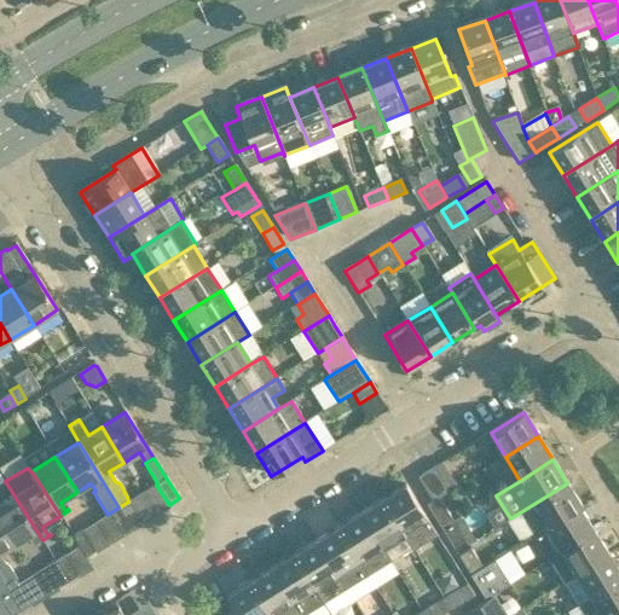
[(439,498),(455,489),(447,477),(444,480),(435,468),(418,477),(433,502),(439,498)]
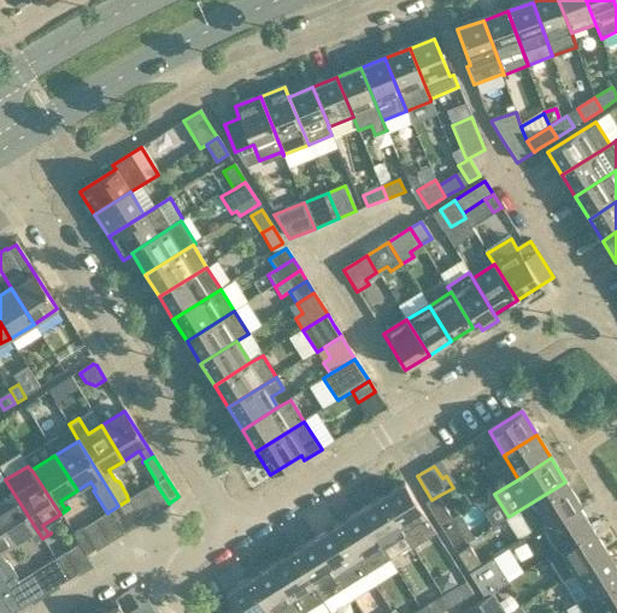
[(0,473),(0,522),(13,543),(27,536),(29,534),(34,542),(31,544),(33,544),(42,538),(5,479),(4,481),(0,473)]
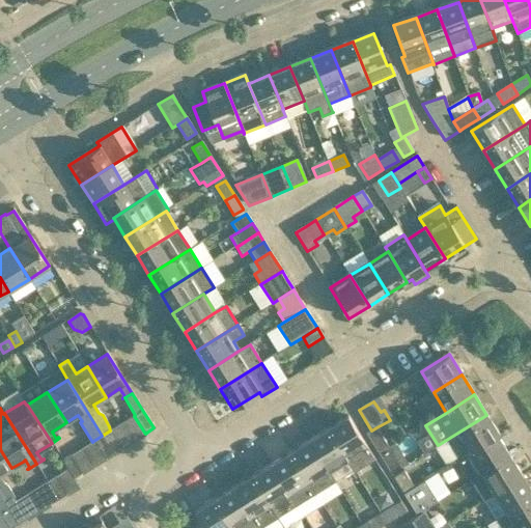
[(448,440),(460,459),(499,435),(486,415),(438,445),(438,446),(448,440)]
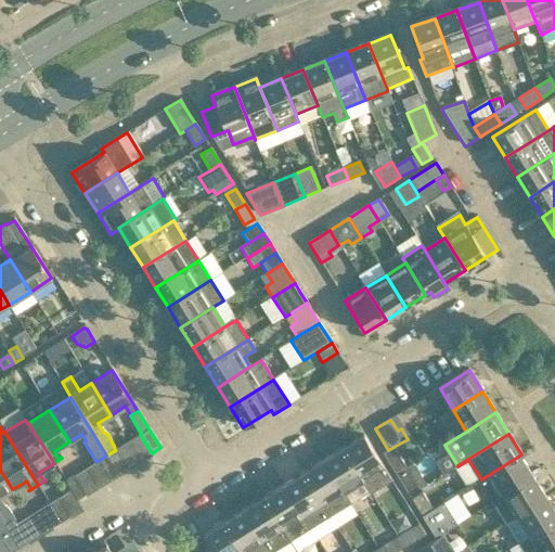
[(363,436),(343,449),(371,492),(390,479),(363,436)]
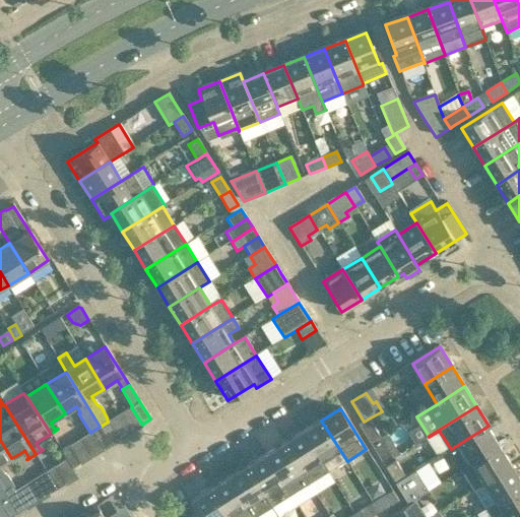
[(369,418),(364,422),(359,425),(371,444),(381,438),(369,418)]
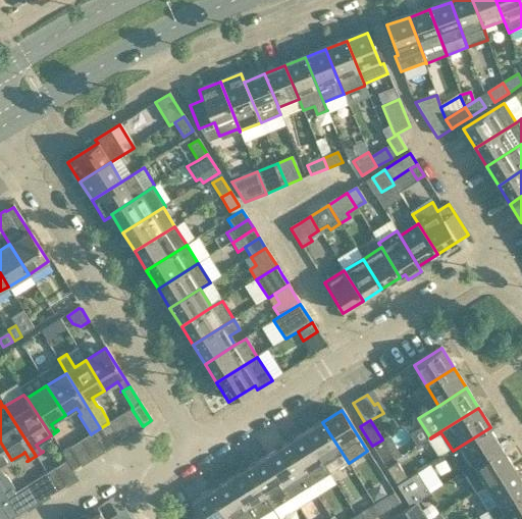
[(322,422),(304,433),(329,474),(349,463),(322,422)]
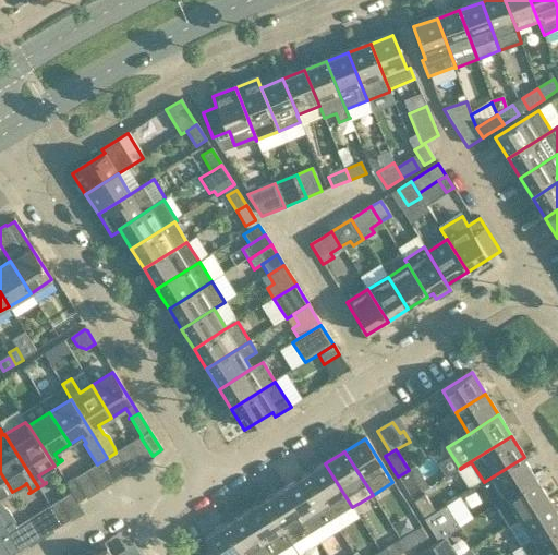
[(116,453),(107,458),(119,477),(128,471),(116,453)]
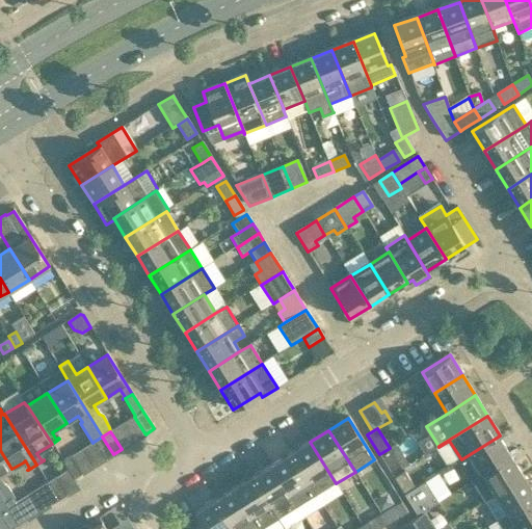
[(460,460),(473,481),(511,457),(499,439),(501,438),(500,435),(461,459),(460,460)]
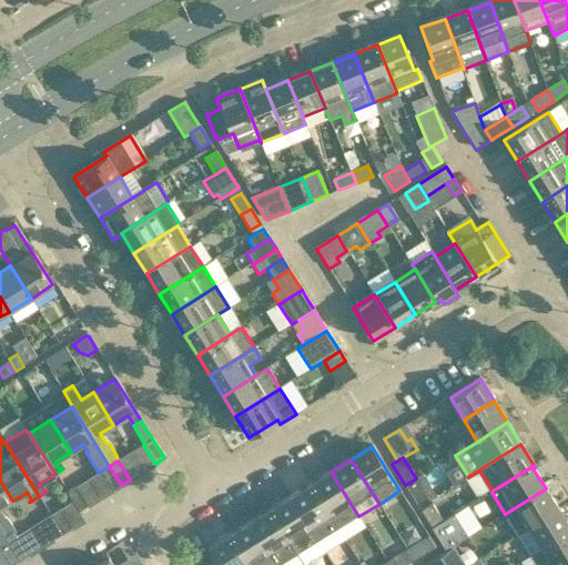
[(112,491),(121,485),(109,466),(100,472),(112,491)]
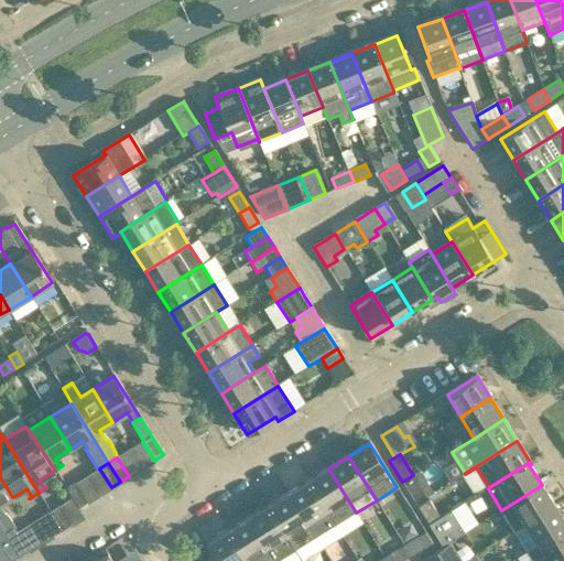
[(328,468),(308,481),(336,526),(356,513),(328,468)]
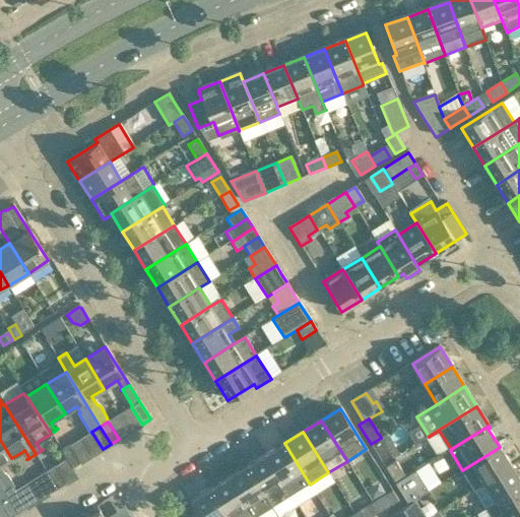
[(371,444),(381,461),(391,455),(381,438),(371,444)]
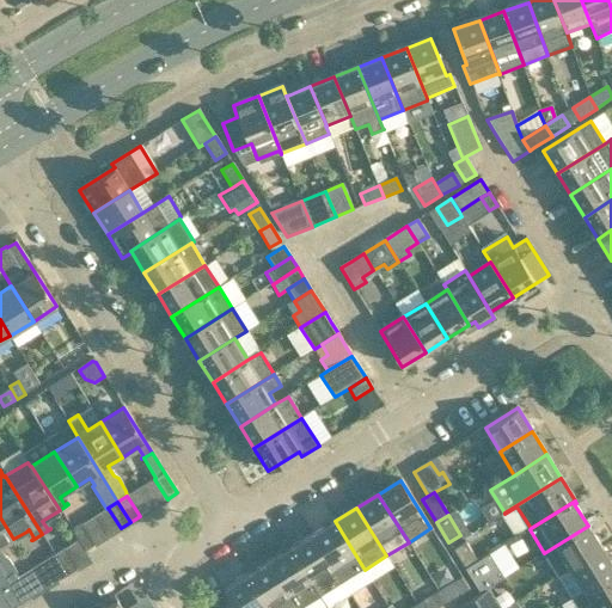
[(0,570),(8,584),(22,605),(30,599),(17,578),(17,573),(8,560),(5,558),(0,550),(0,547),(13,539),(0,517),(0,570)]
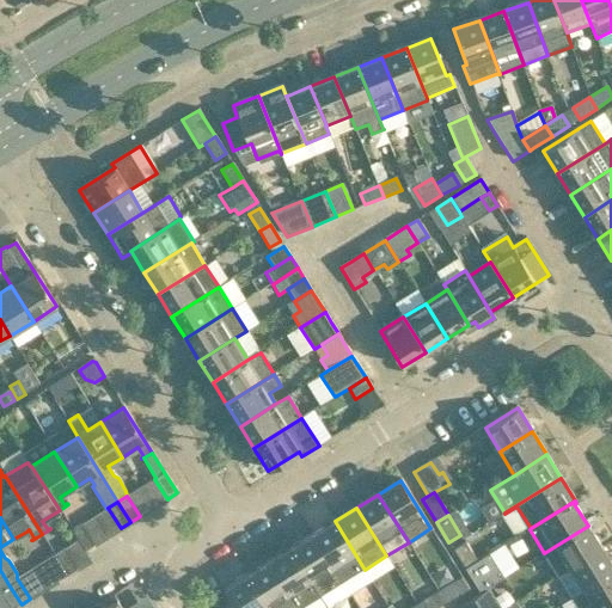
[(335,521),(313,535),(350,596),(372,583),(363,570),(365,570),(335,521)]
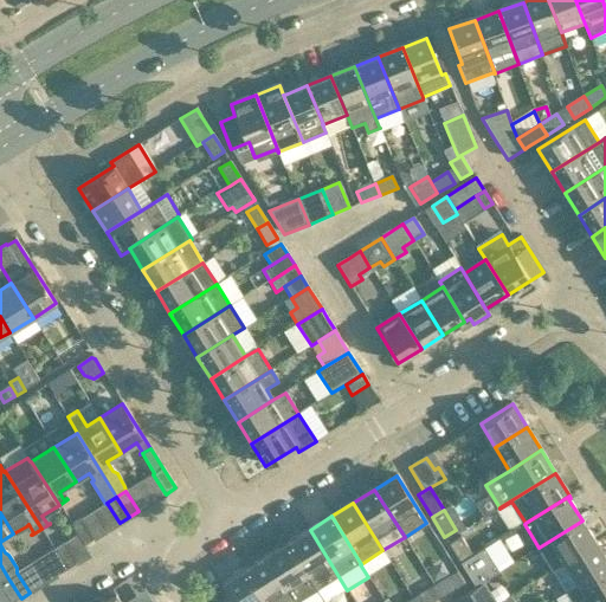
[(70,525),(83,547),(92,541),(79,519),(70,525)]
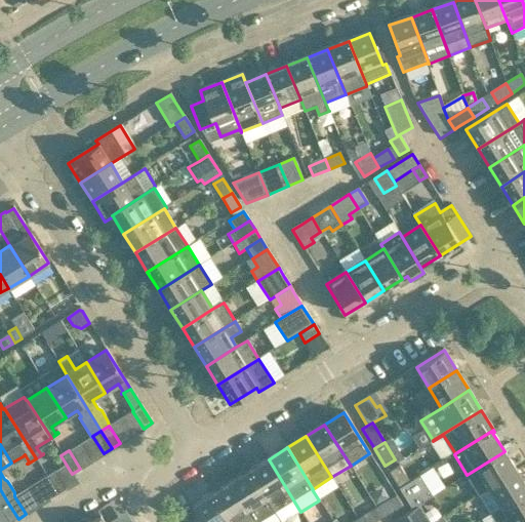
[(467,475),(479,494),(517,471),(505,451),(467,475)]
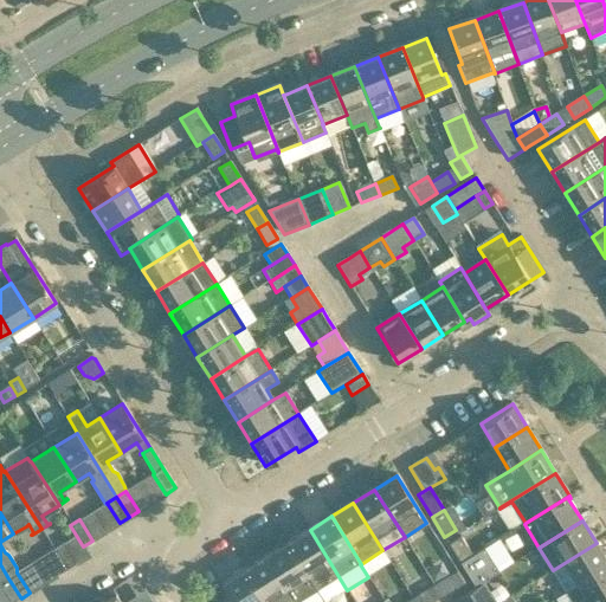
[(310,530),(288,543),(317,591),(323,601),(328,601),(347,590),(310,530)]
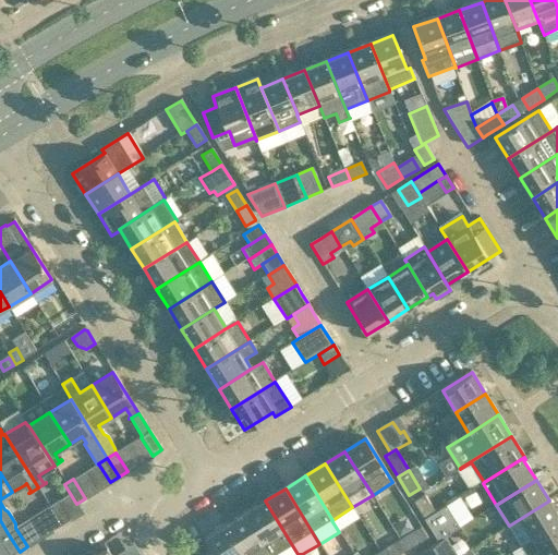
[(425,496),(414,502),(425,519),(435,514),(425,496)]
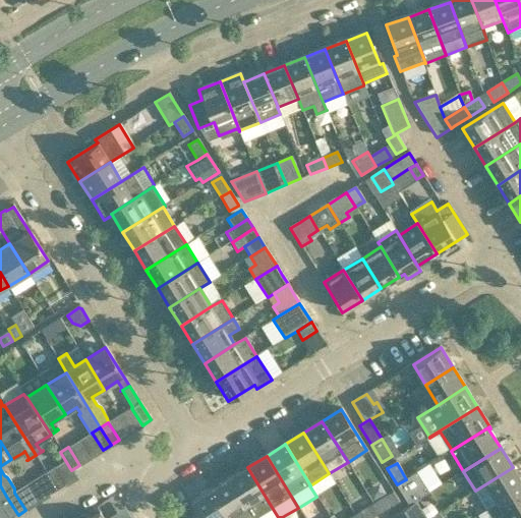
[(247,467),(229,479),(252,517),(259,517),(273,509),(247,467)]
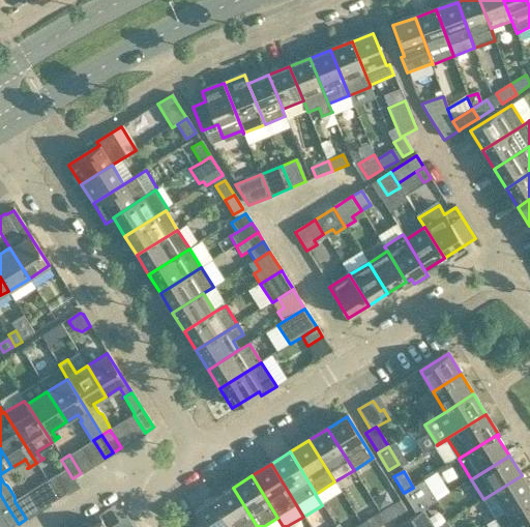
[(496,519),(505,513),(529,497),(529,489),(522,475),(483,499),(496,519)]
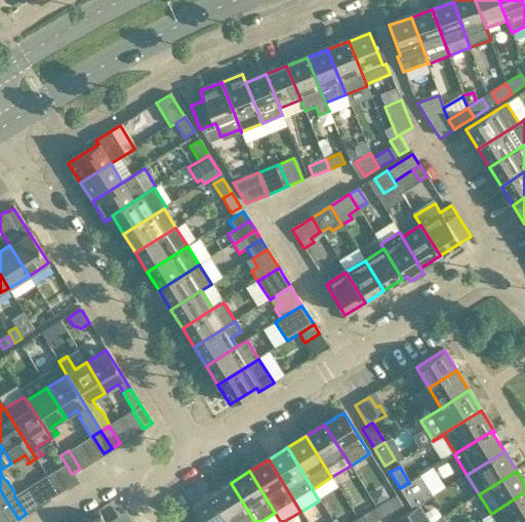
[(58,494),(66,489),(54,472),(47,476),(58,494)]
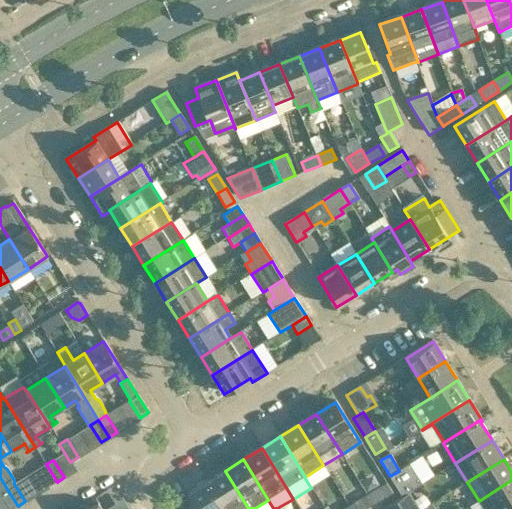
[(46,464),(38,469),(49,487),(57,482),(46,464)]
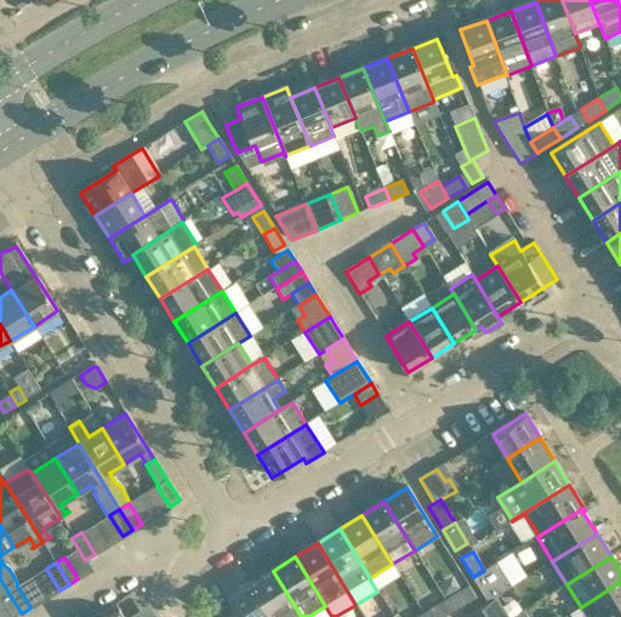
[(484,571),(473,577),(488,603),(501,595),(501,594),(512,587),(497,563),(484,571)]
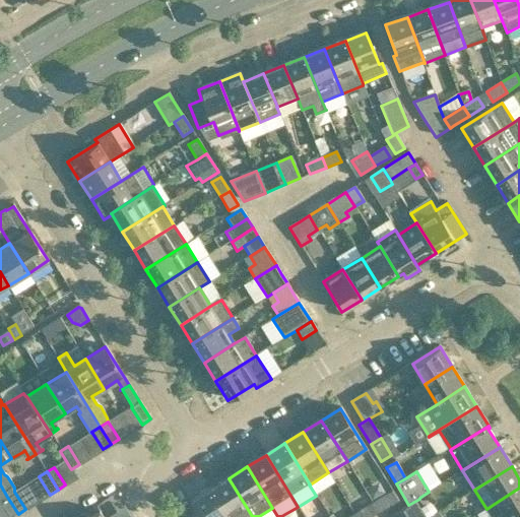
[(229,478),(209,490),(226,516),(252,516),(229,478)]
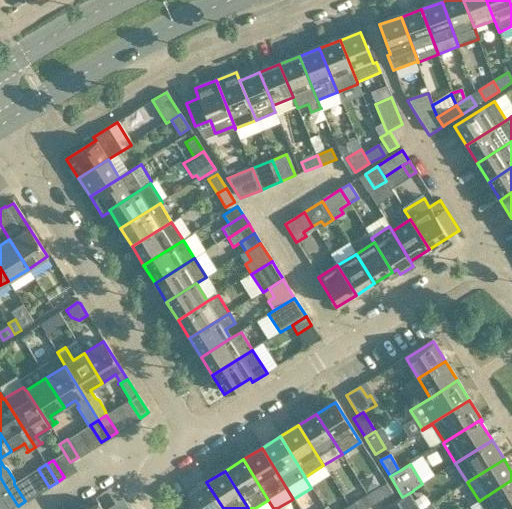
[(511,480),(479,501),(483,508),(510,508),(511,507),(511,480)]
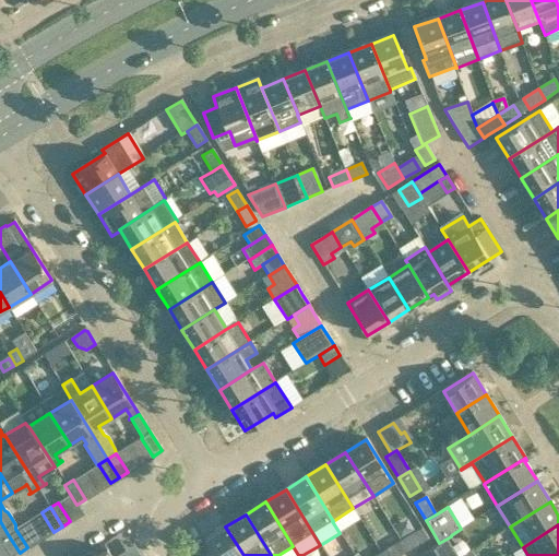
[(244,555),(225,527),(204,540),(211,551),(214,555),(244,555)]
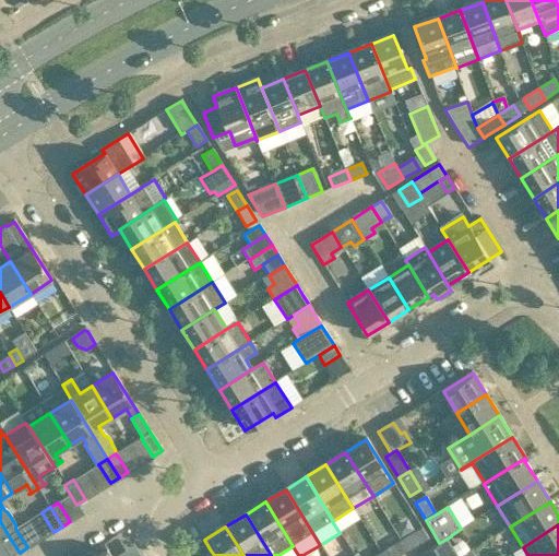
[(423,528),(401,541),(407,552),(429,539),(423,528)]
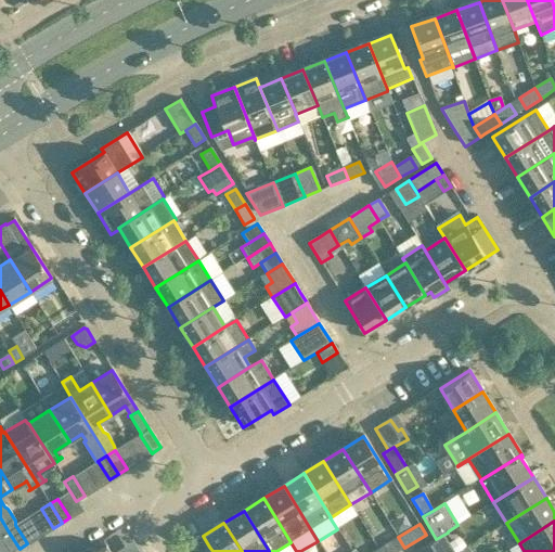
[(8,530),(0,534),(0,537),(9,551),(16,551),(20,549),(8,530)]
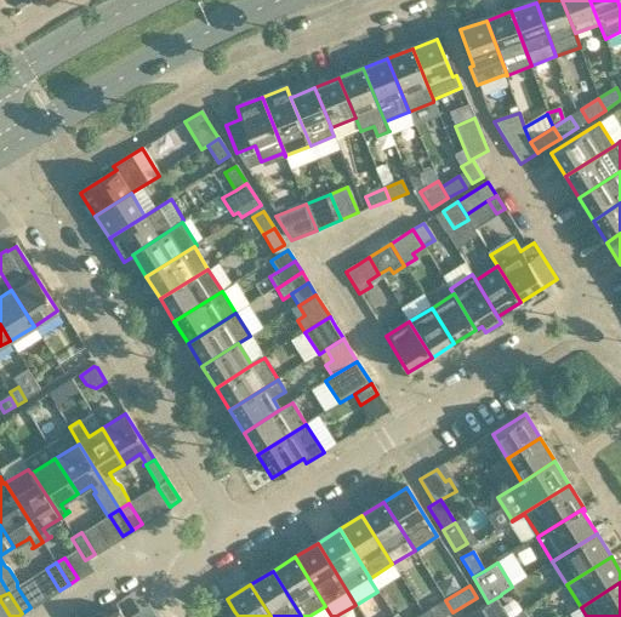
[(445,600),(428,611),(431,616),(445,616),(453,612),(445,600)]
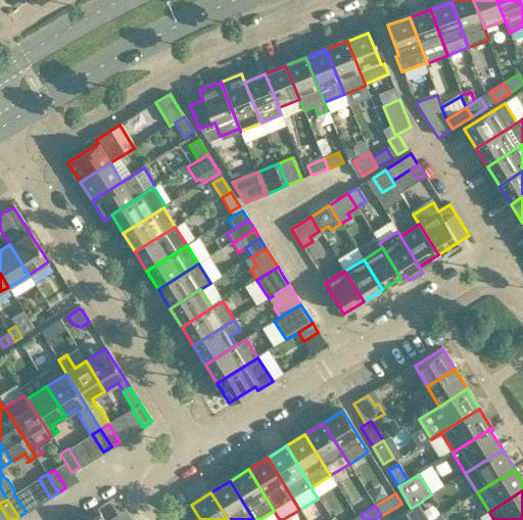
[(427,519),(423,512),(415,517),(410,508),(392,519),(427,519)]
